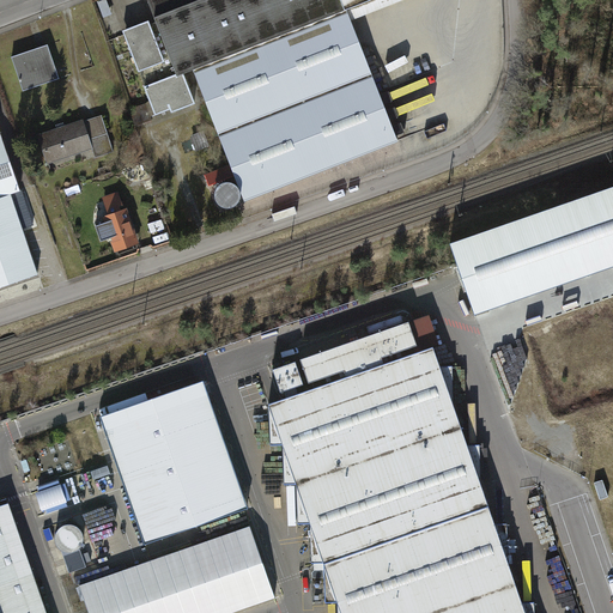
[(147,0),(157,23),(177,77),(195,70),(206,96),(247,199),(398,140),(351,22),(405,0),(147,0)]
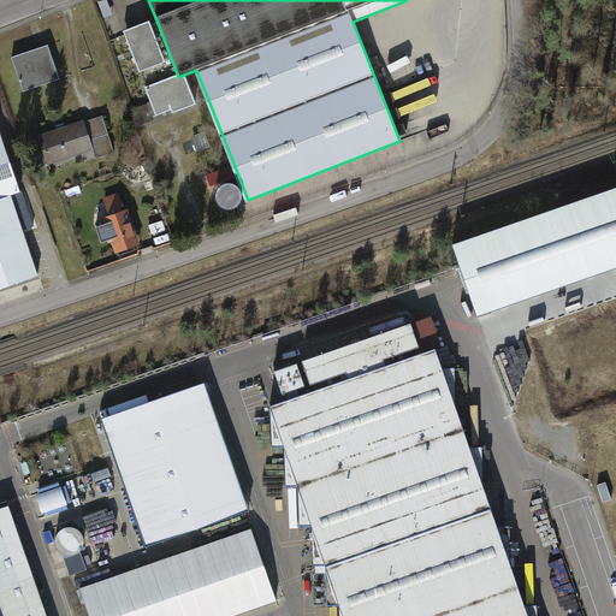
[(158,23),(128,35),(159,116),(207,96),(196,70),(178,77),(158,23)]
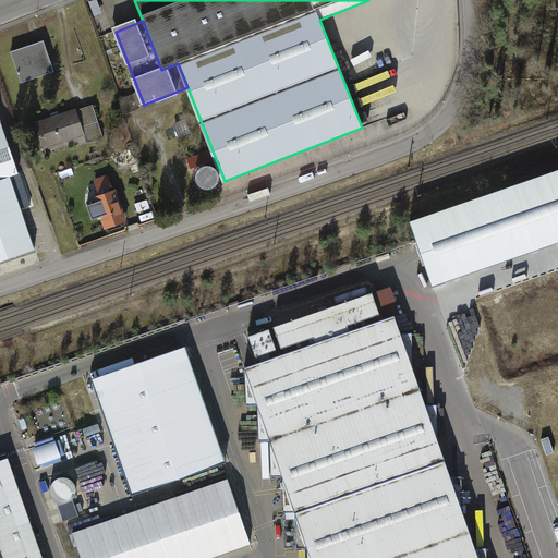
[(47,44),(13,57),(23,83),(57,70),(47,44)]
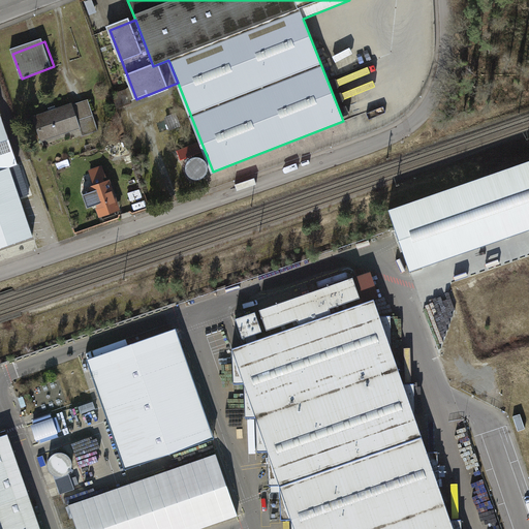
[(0,93),(0,248),(39,236),(16,170),(26,167),(0,93)]
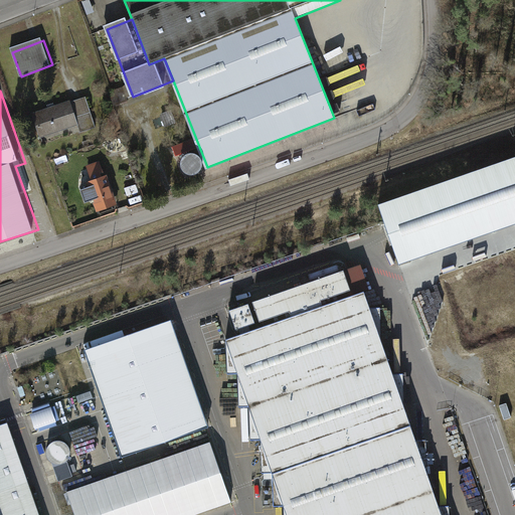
[(88,99),(33,114),(40,138),(81,127),(78,115),(91,112),(88,99)]
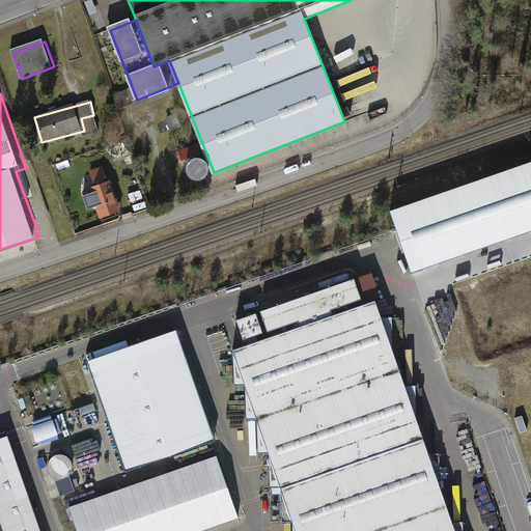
[(530,161),(390,211),(412,272),(530,229),(530,161)]
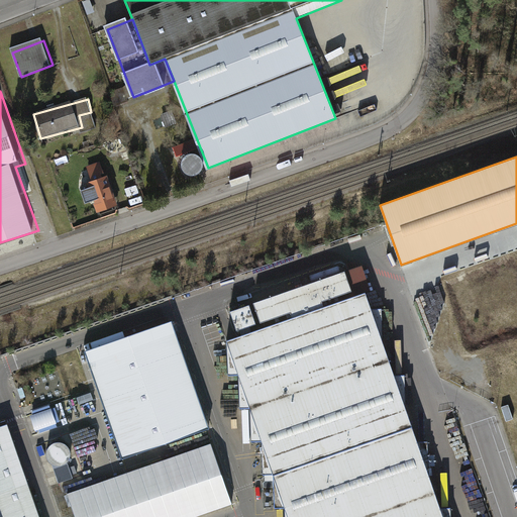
[(103,164),(90,169),(95,181),(91,183),(104,214),(121,206),(103,164)]
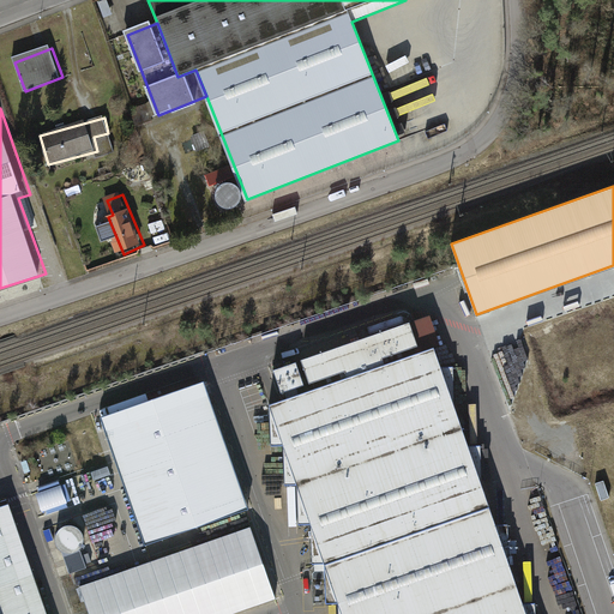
[(407,325),(271,375),(282,407),(270,410),(337,613),(528,613),(435,353),(420,357),(407,325)]
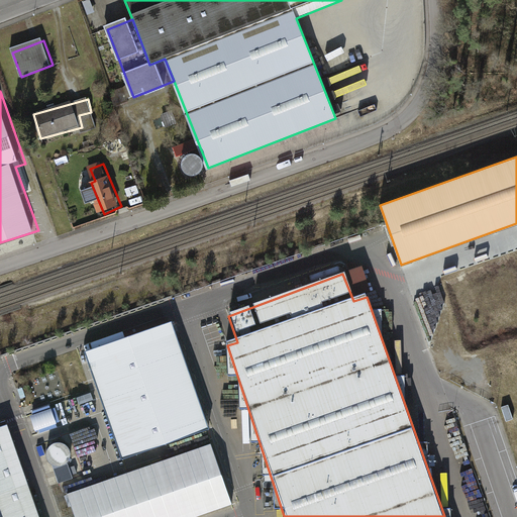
[(174,321),(86,350),(123,457),(211,427),(174,321)]
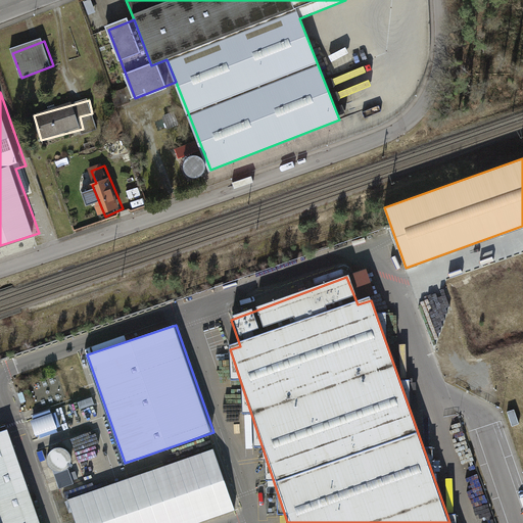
[(61,431),(55,409),(32,415),(38,437),(61,431)]
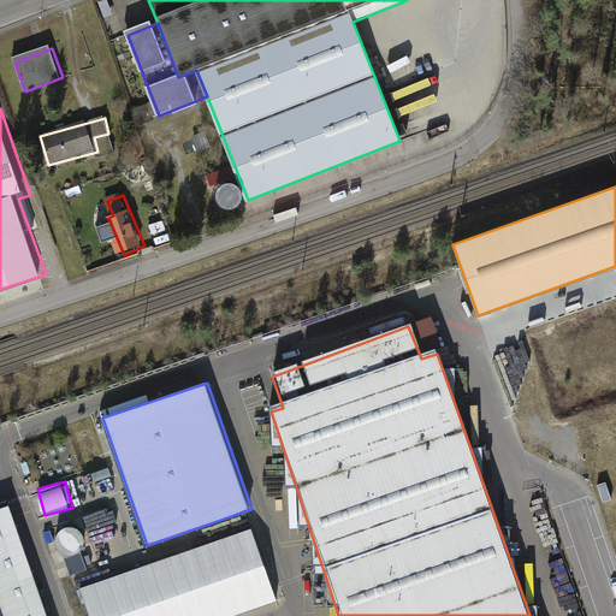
[(48,615),(10,504),(0,508),(0,615),(48,615)]
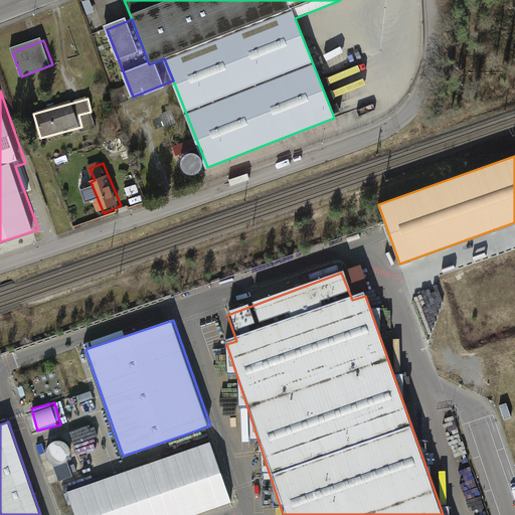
[(62,459),(71,448),(57,438),(48,449),(62,459)]
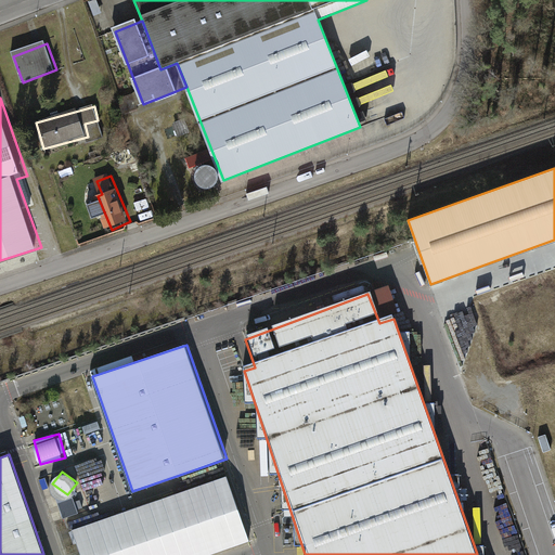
[(209,554),(249,542),(227,476),(73,529),(81,554),(209,554)]
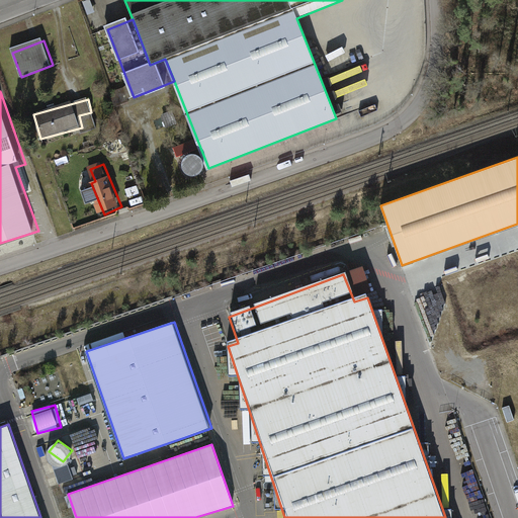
[(59,482),(74,479),(71,463),(56,466),(59,482)]
